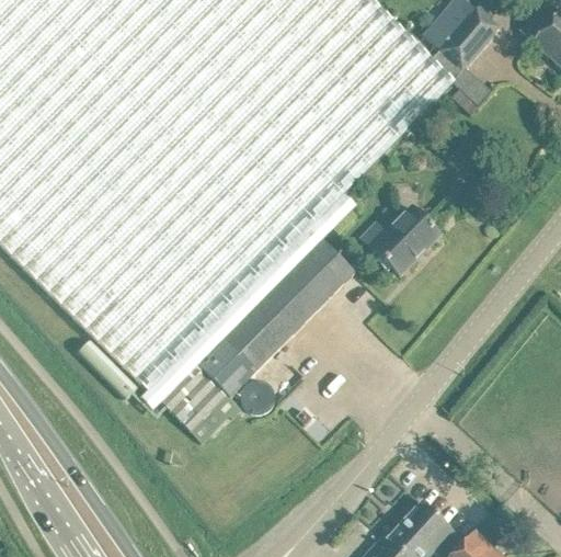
[(0,0),(0,243),(148,390),(140,397),(153,410),(161,402),(191,431),(199,441),(237,405),(229,397),(196,363),(322,239),(356,206),(344,194),(455,81),(373,0),(0,0)]
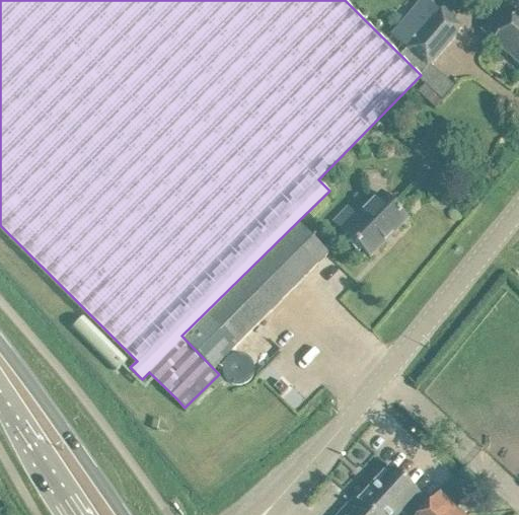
[(419,0),(391,31),(405,46),(405,47),(428,67),(462,25),(457,21),(451,16),(456,10),(445,1),(440,6),(440,7),(431,0),(419,0)]
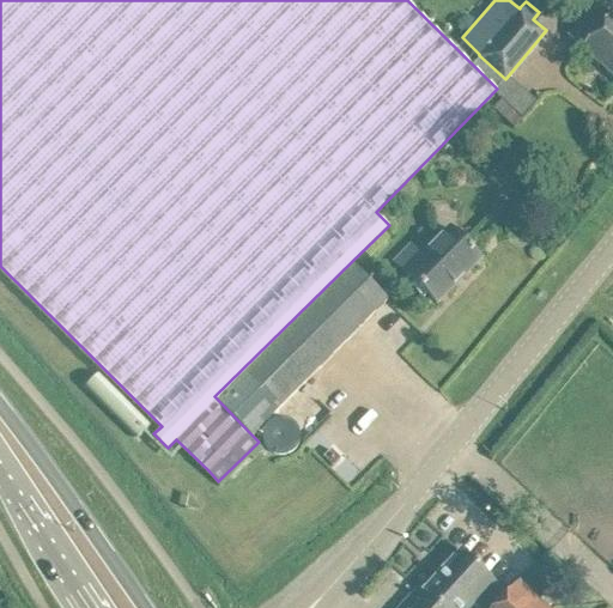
[(612,16),(594,0),(566,31),(612,73),(612,16)]
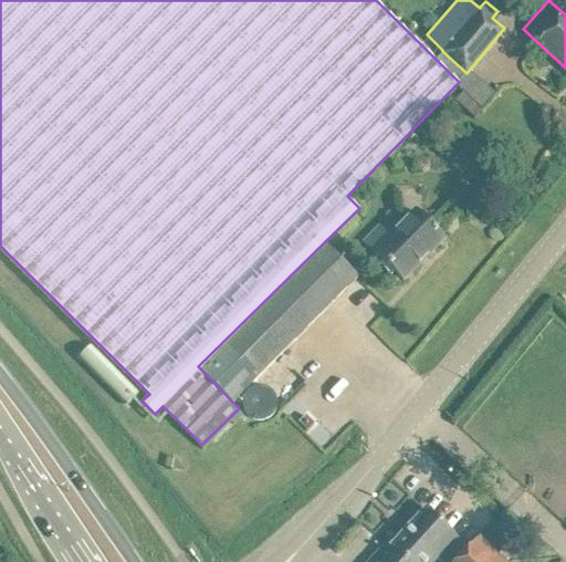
[(443,237),(428,220),(416,208),(389,235),(378,225),(365,239),(402,278),(443,237)]
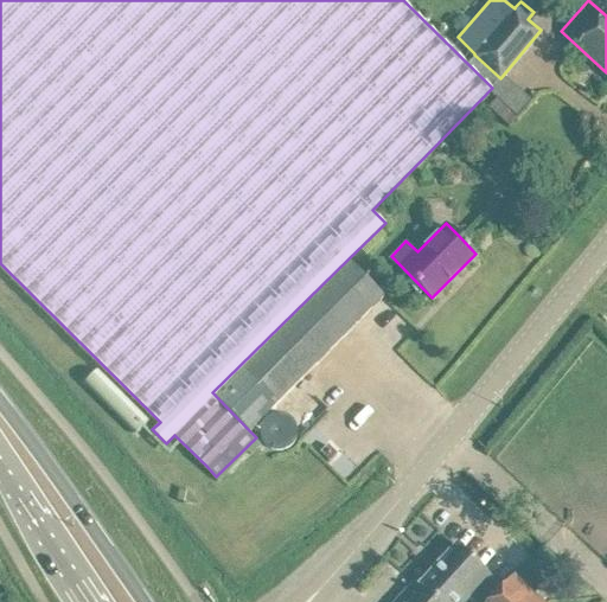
[(383,294),(366,276),(349,258),(212,392),(248,429),(383,294)]
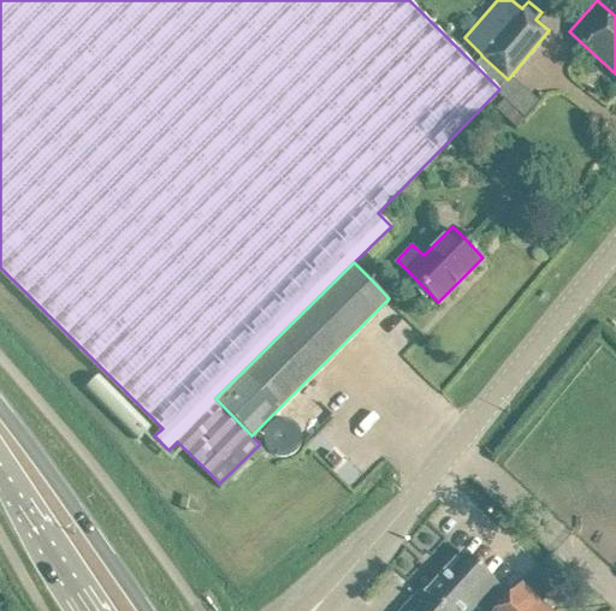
[(264,433),(264,439),(266,444),(270,449),(276,452),(280,454),(286,454),(292,451),(297,446),(300,442),(301,435),(301,429),(298,425),(295,420),(290,416),(284,415),(278,416),(272,419),(268,422),(265,427),(264,433)]
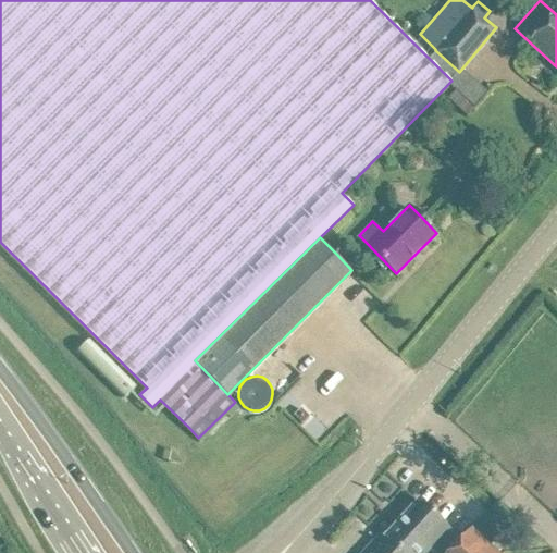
[(423,552),(430,547),(436,552),(445,552),(460,537),(418,496),(384,535),(380,531),(359,552),(423,552)]
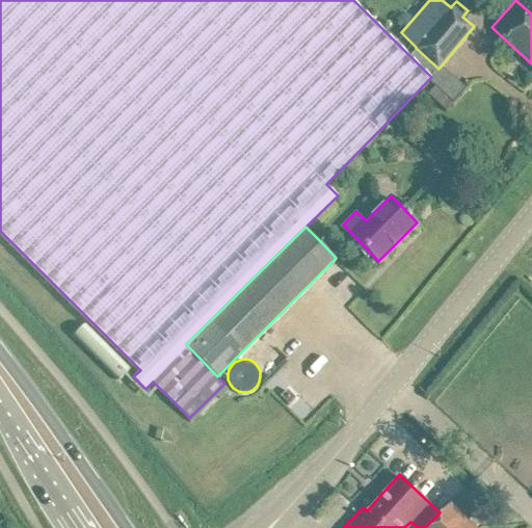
[(477,527),(450,502),(440,512),(425,527),(477,527)]
